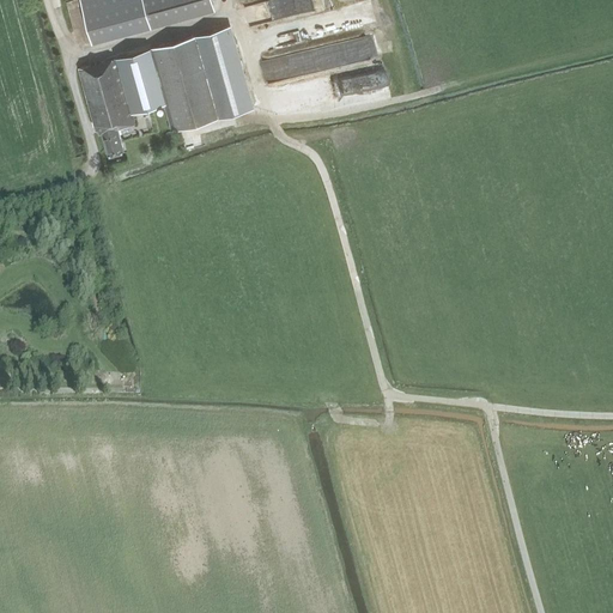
[(212,0),(79,0),(91,38),(213,4),(212,0)]
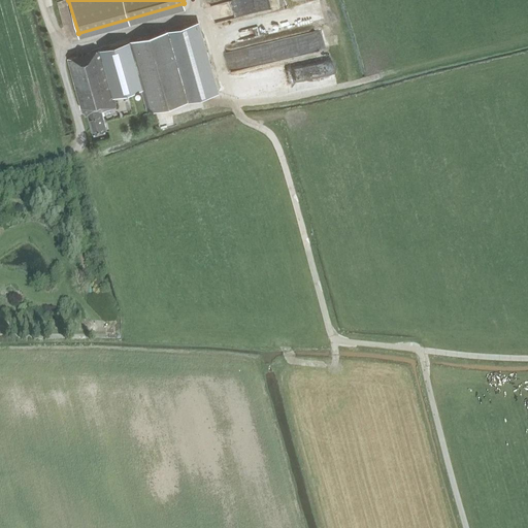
[(227,19),(273,9),(270,0),(224,0),(223,0),(227,19)]
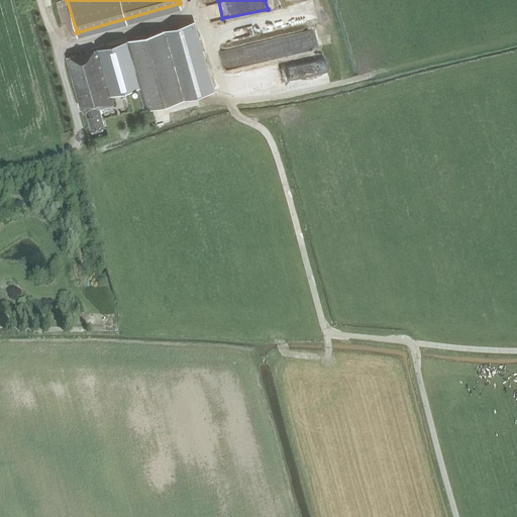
[(195,21),(167,29),(126,40),(145,109),(214,90),(195,21)]
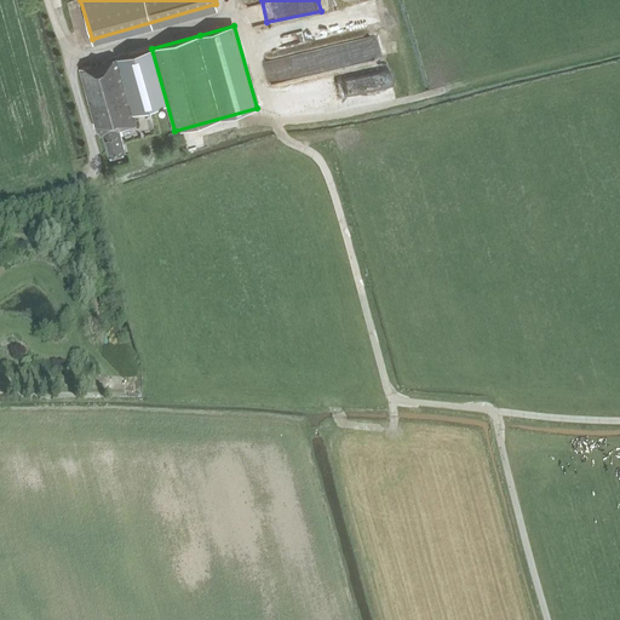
[(167,104),(151,49),(118,58),(133,113),(167,104)]
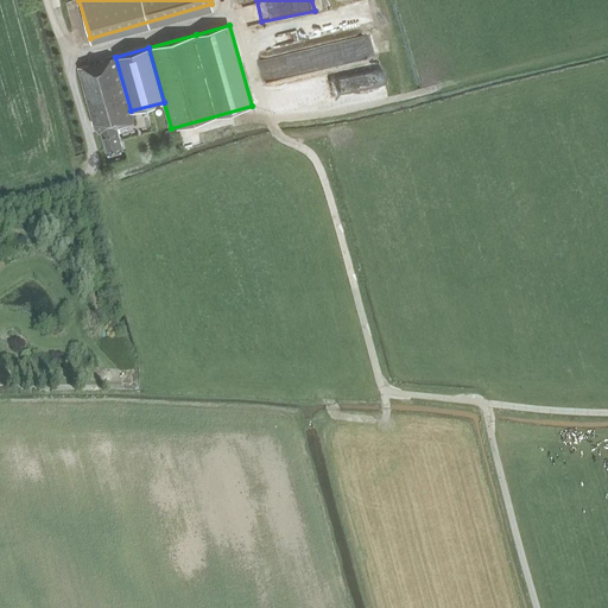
[(133,122),(131,111),(115,57),(78,67),(95,130),(97,130),(97,132),(101,132),(106,153),(122,150),(116,127),(133,122)]
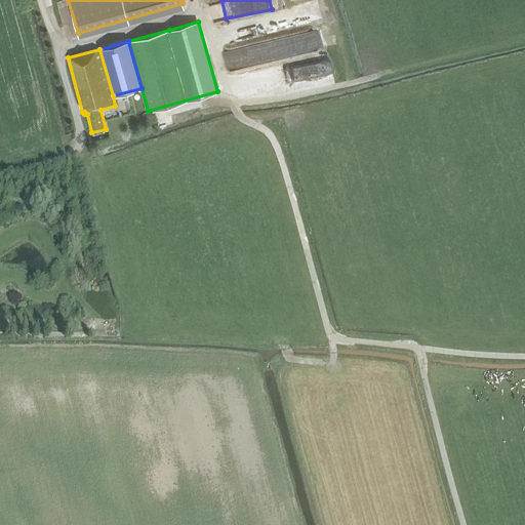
[(274,88),(333,81),(331,62),(272,69),(274,88)]
